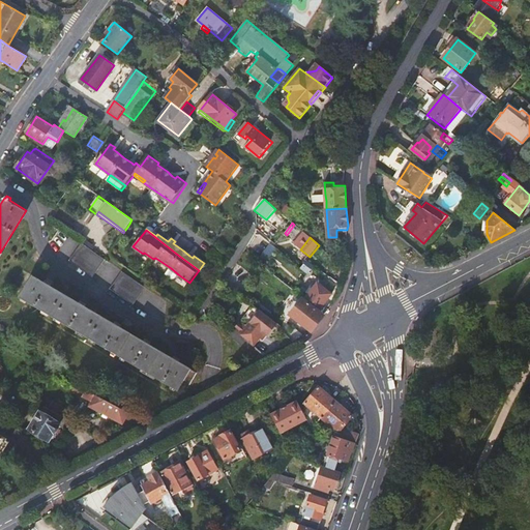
[(106,259),(83,242),(70,260),(93,276),(106,259)]
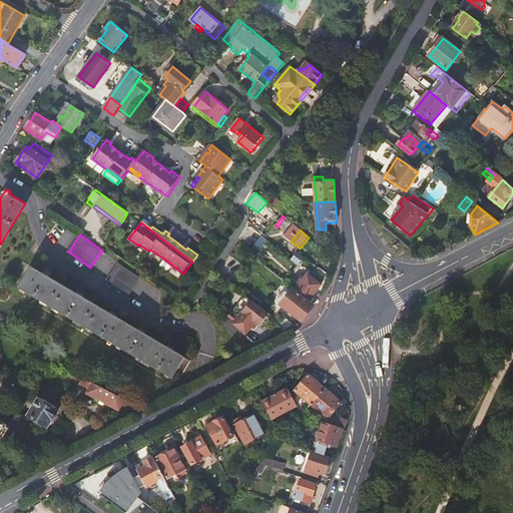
[(172,266),(165,260),(160,266),(167,270),(169,270),(172,266)]
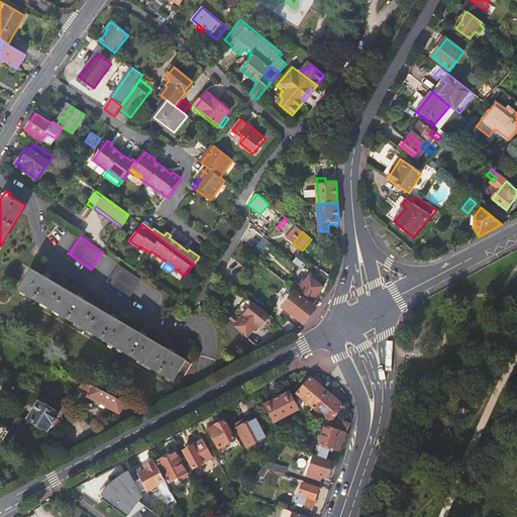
[(142,280),(119,264),(108,281),(131,297),(142,280)]
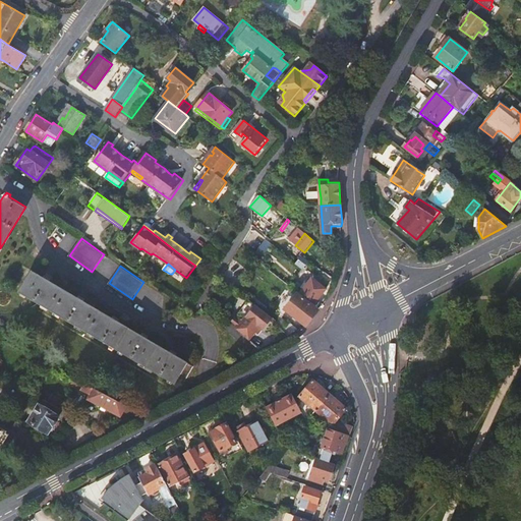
[(78,296),(77,297),(49,281),(50,279),(47,278),(45,277),(44,278),(32,270),(19,292),(174,384),(176,389),(184,384),(192,367),(186,363),(186,362),(174,355),(175,354),(173,353),(170,351),(170,352),(146,338),(147,337),(143,336),(141,334),(140,335),(117,321),(117,320),(115,319),(113,316),(112,317),(83,301),(83,299),(80,298),(78,296)]
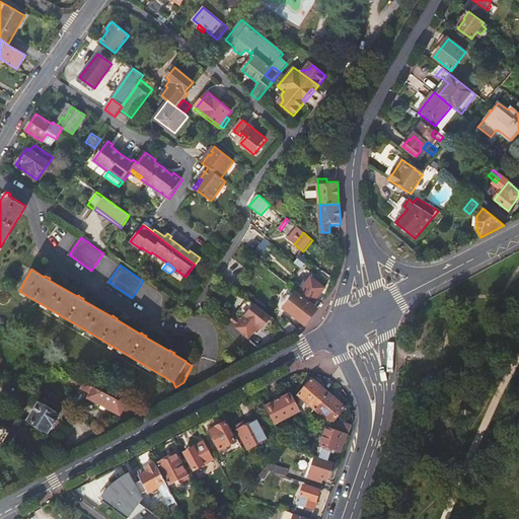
[(310,277),(297,293),(311,305),(324,288),(310,277)]
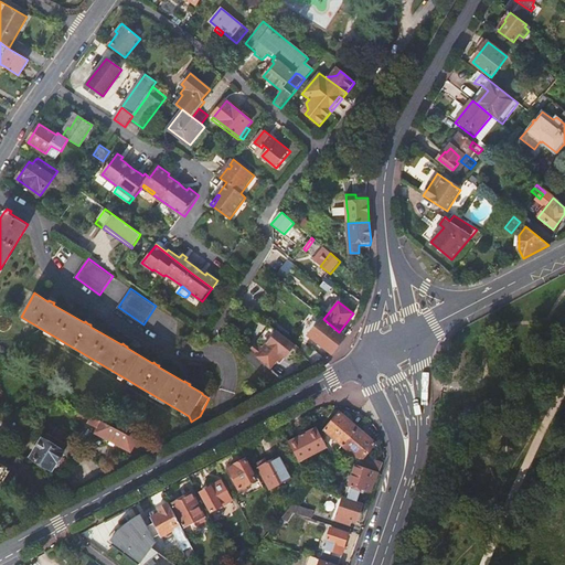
[(339,332),(323,319),(322,319),(309,337),(331,353),(344,337),(339,332)]
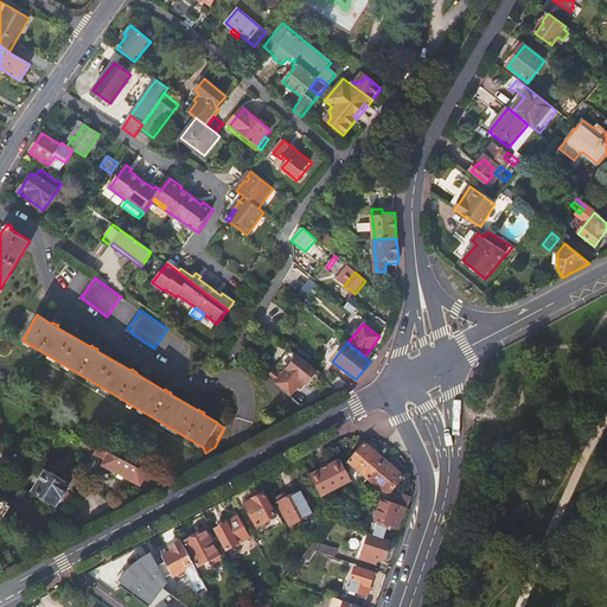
[(306,385),(318,371),(289,349),(268,377),(289,397),(298,388),(304,383),(306,385)]
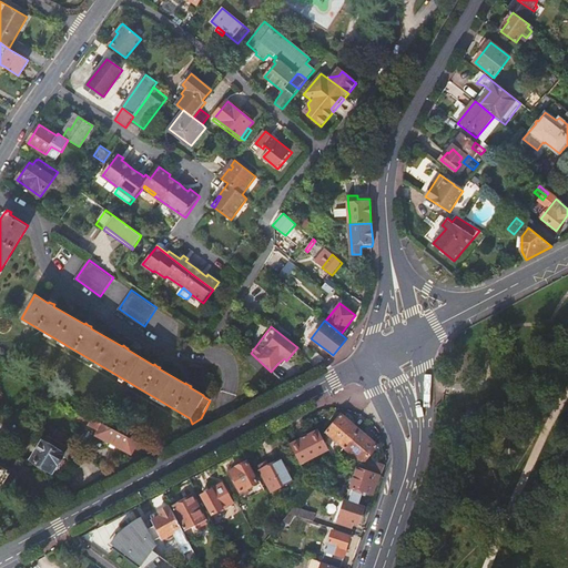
[(315,366),(325,361),(316,353),(308,361),(315,366)]
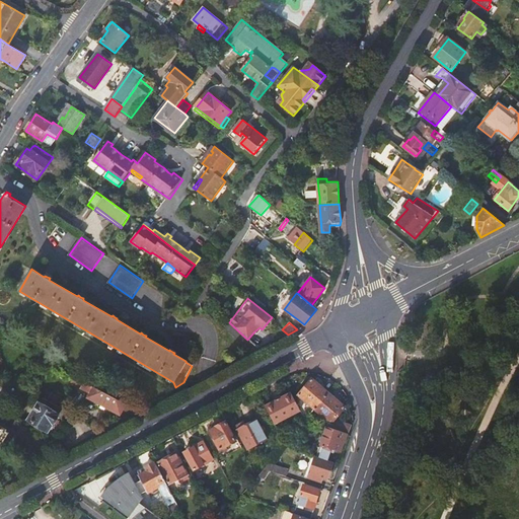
[(140,412),(74,377),(71,383),(90,393),(88,398),(120,415),(123,409),(132,417),(140,412)]
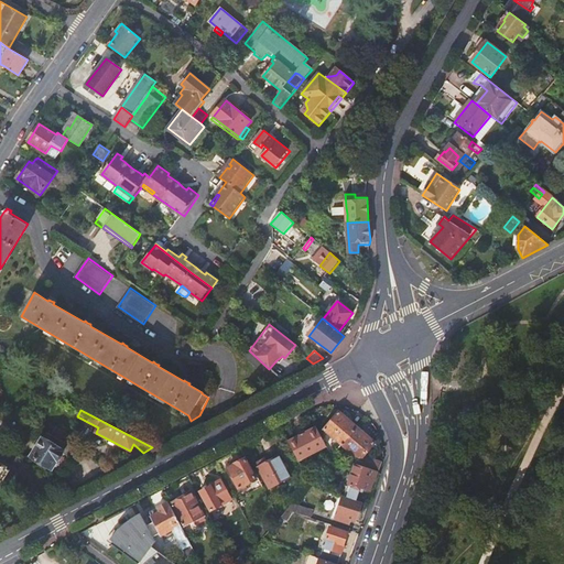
[(343,445),(357,427),(339,412),(325,430),(343,445)]
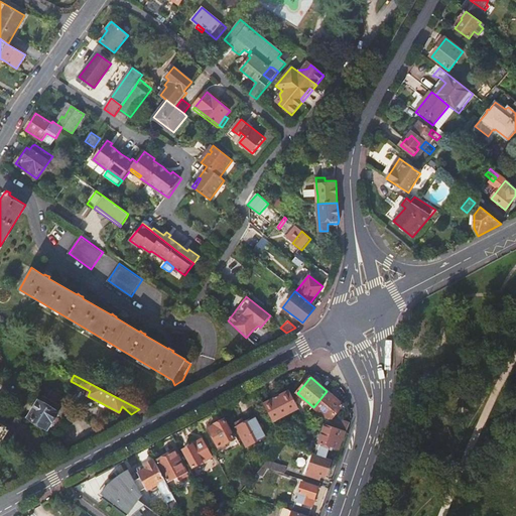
[(51,393),(49,398),(63,406),(68,399),(50,389),(49,392),(51,393)]
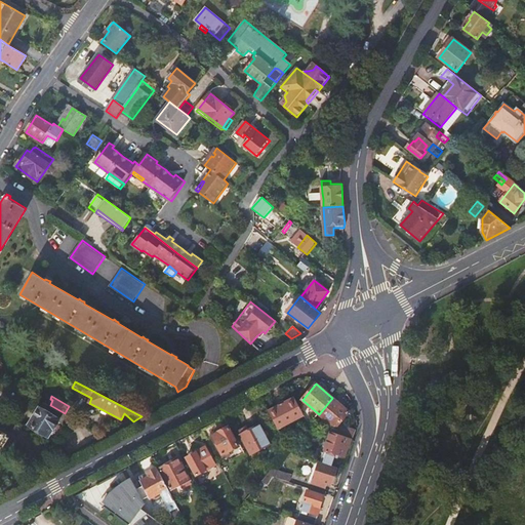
[(332,398),(319,414),(334,428),(332,433),(351,439),(354,431),(338,425),(349,412),(332,398)]
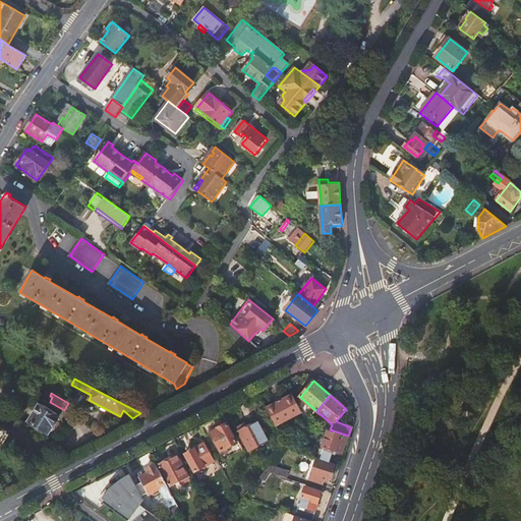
[(305,419),(293,397),(287,400),(299,422),(301,421),(305,419)]
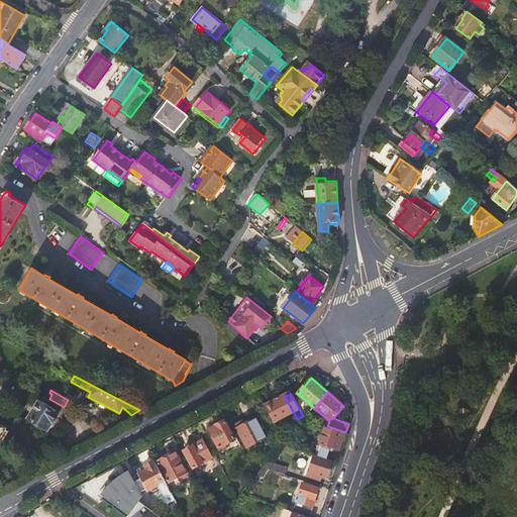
[(63,408),(48,399),(43,396),(39,403),(38,402),(28,418),(47,429),(57,415),(69,422),(74,414),(63,408)]
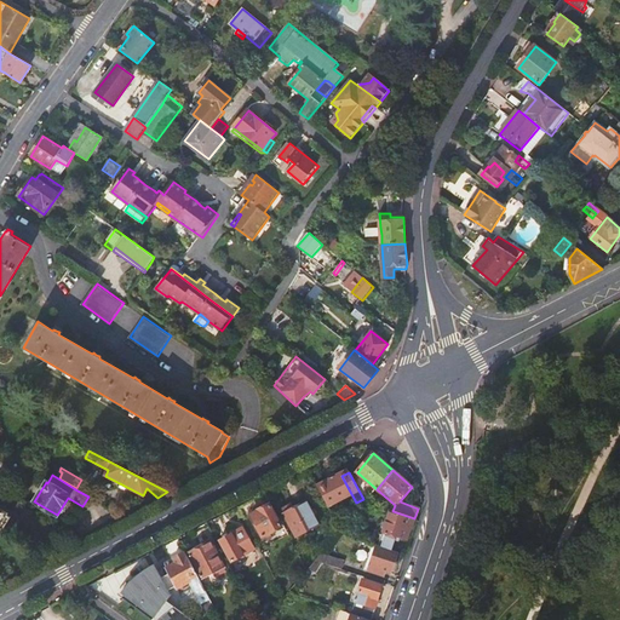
[(314,515),(311,511),(306,501),(293,509),(285,514),(283,514),(296,537),(319,524),(314,515)]
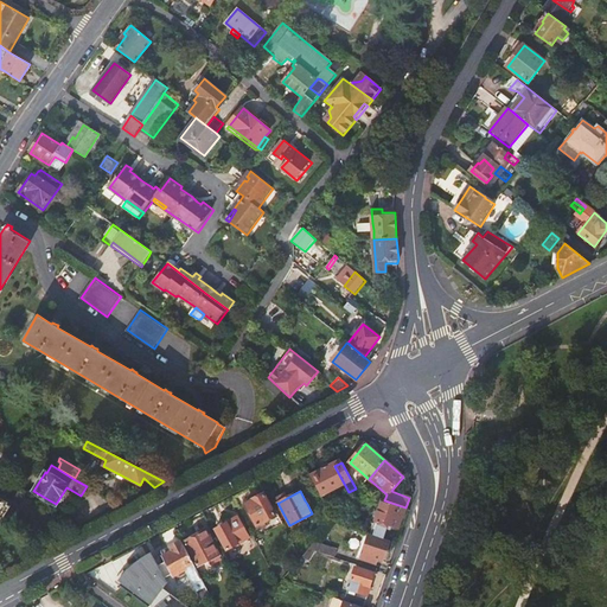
[(253,500),(246,504),(259,529),(264,525),(264,523),(275,516),(263,493),(253,499),(253,500)]
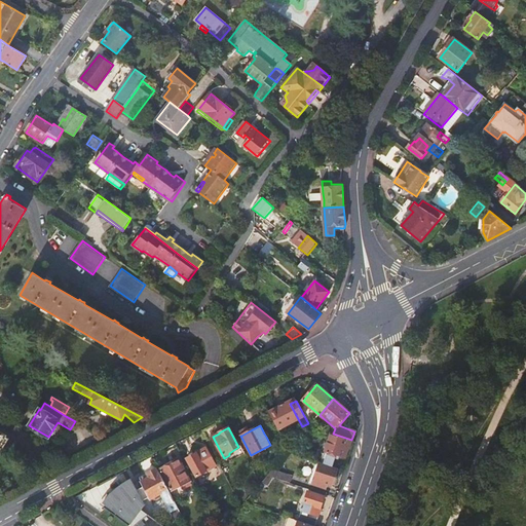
[(333,434),(330,433),(327,440),(329,441),(329,443),(327,443),(325,447),(327,449),(326,451),(320,450),(316,458),(321,461),(333,466),(337,455),(340,456),(340,455),(345,457),(348,448),(349,448),(351,440),(333,434)]
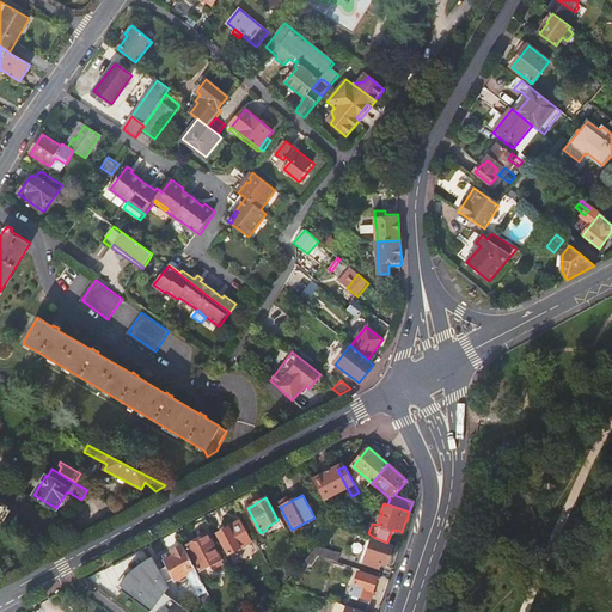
[(218,534),(230,556),(252,542),(239,521),(218,534)]
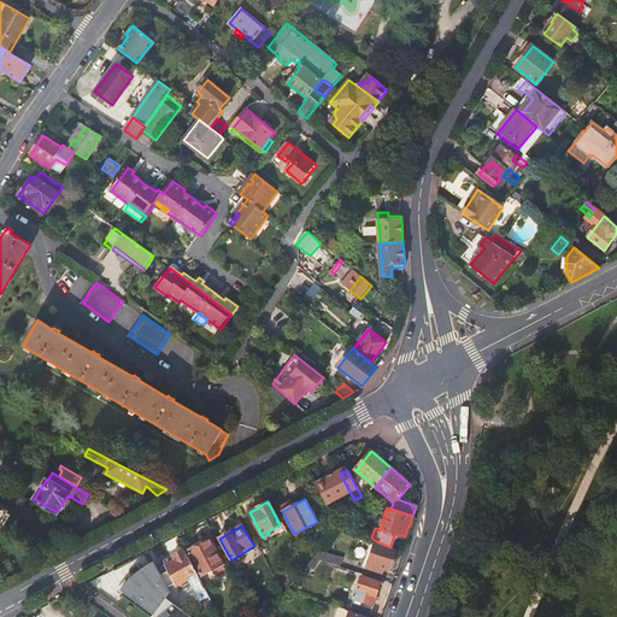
[(209,597),(177,536),(163,544),(170,557),(163,560),(169,571),(171,576),(174,583),(175,583),(177,587),(189,580),(200,600),(200,601),(205,611),(215,606),(210,597),(209,597)]
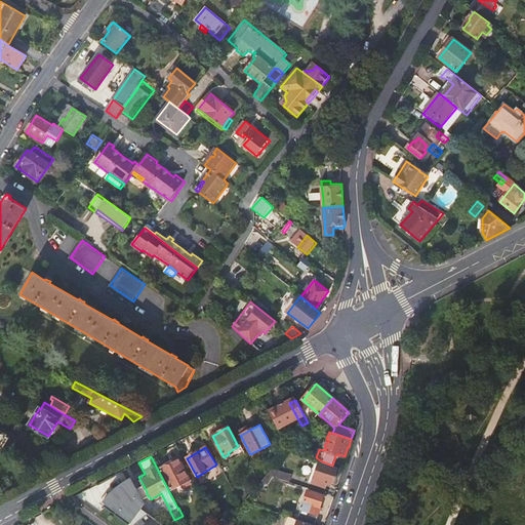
[(178,459),(171,463),(160,469),(171,490),(184,483),(190,480),(178,459)]
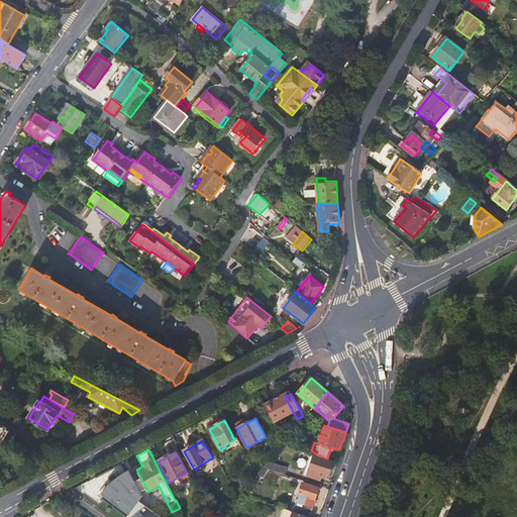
[(315,453),(311,452),(304,474),(319,481),(321,476),(326,478),(332,460),(327,458),(315,453)]
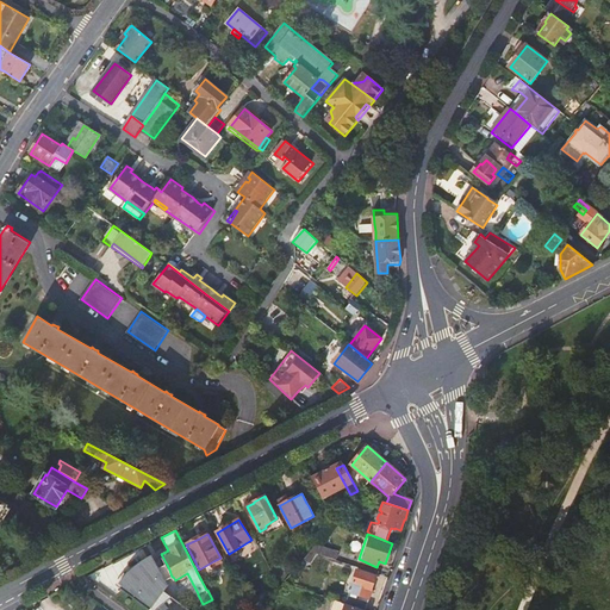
[(318,554),(337,560),(340,553),(317,545),(311,552),(318,554)]
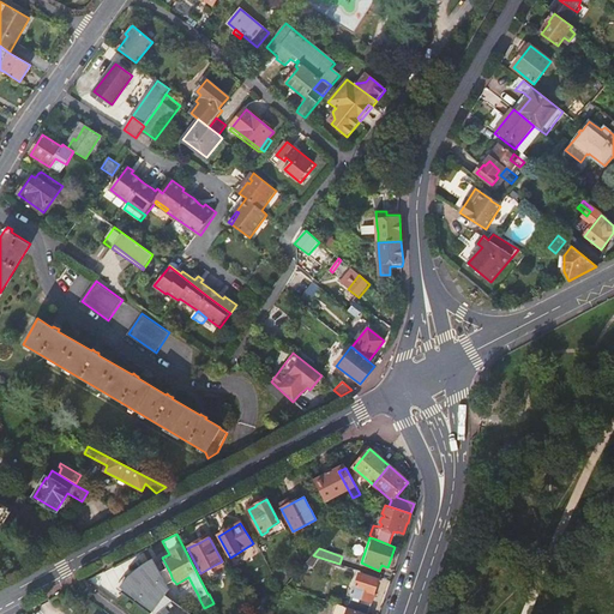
[(320,558),(313,555),(306,563),(312,567),(320,558)]
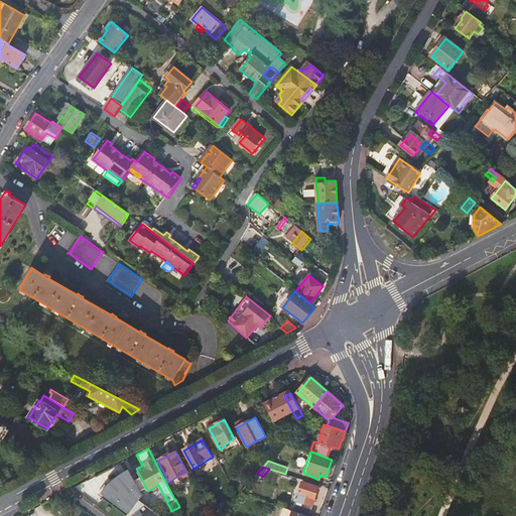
[(101,492),(101,493),(128,513),(137,501),(142,495),(140,492),(135,481),(130,473),(129,470),(128,471),(126,471),(125,472),(122,474),(121,475),(119,476),(117,477),(116,478),(114,480),(110,483),(109,485),(106,488),(105,489),(103,490),(102,491),(101,492)]
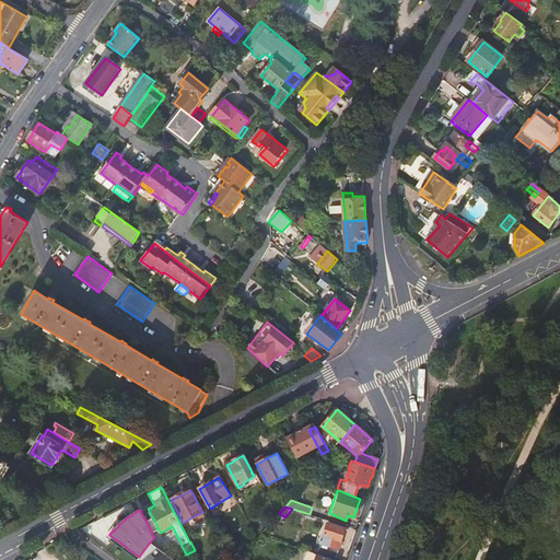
[(329,524),(318,555),(334,559),(335,559),(346,529),(329,524)]
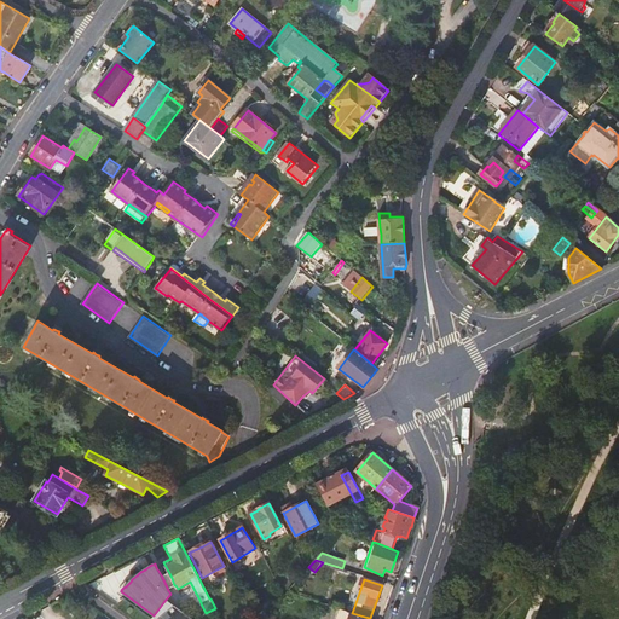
[(154,615),(151,618),(157,618),(181,618),(179,617),(178,618),(172,608),(165,601),(154,615)]
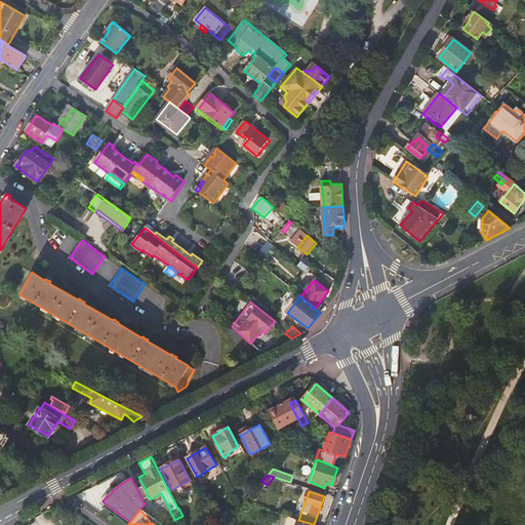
[(284,524),(313,524),(298,520),(287,516),(284,524)]
